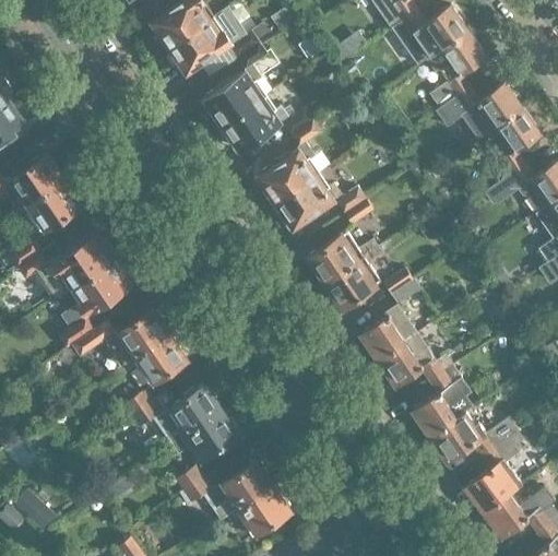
[(168,45),(168,48),(212,18),(201,1),(202,0),(176,0),(154,15),(154,19),(152,21),(157,28),(155,34),(163,44),(168,45)]
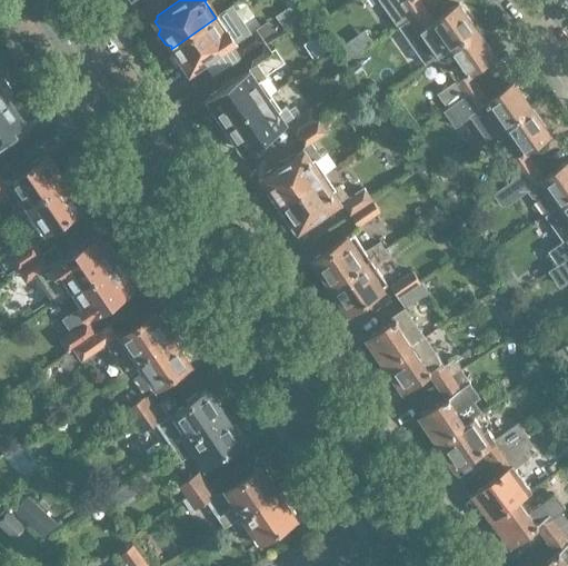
[(377,0),(397,28),(401,25),(422,10),(416,0),(377,0)]
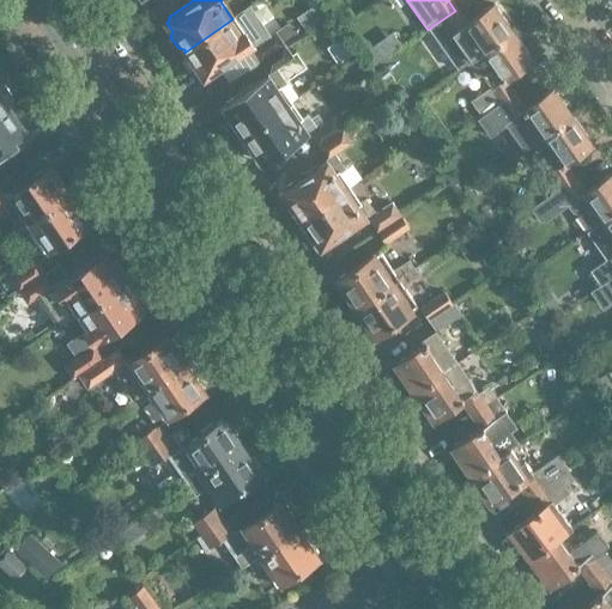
[(455,11),(432,26),(440,37),(449,31),(461,47),(462,47),(473,61),(513,34),(494,6),(466,25),(455,11)]
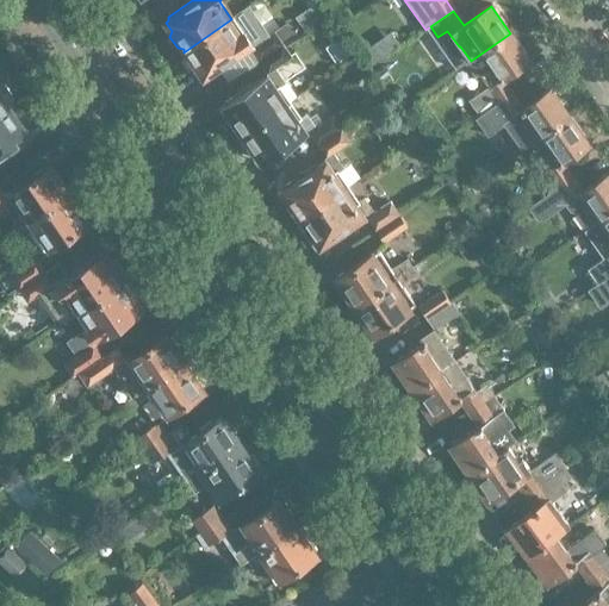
[(235,17),(231,19),(184,52),(186,52),(187,54),(185,57),(193,70),(199,70),(204,79),(206,76),(209,79),(244,54),(243,52),(250,48),(260,61),(283,45),(284,48),(299,37),(292,26),(287,25),(274,33),(275,35),(263,42),(254,29),(247,33),(235,17)]
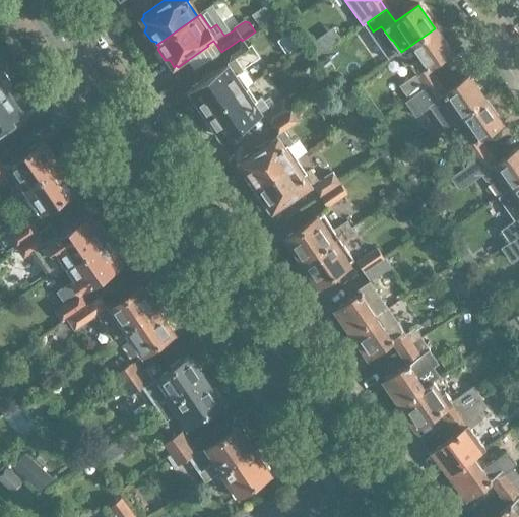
[(310,29),(316,38),(334,25),(329,17),(310,29)]
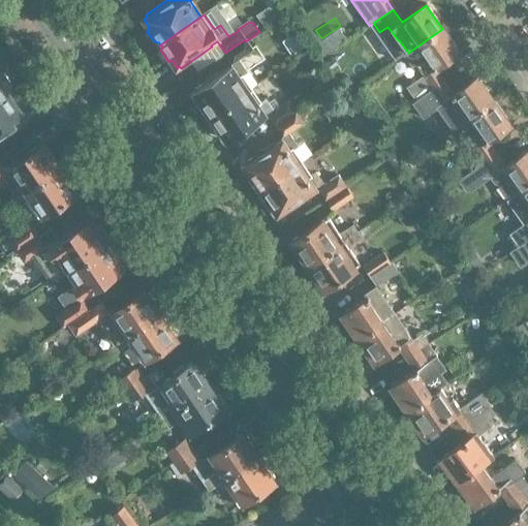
[(311,29),(304,19),(294,25),(302,35),(311,29)]
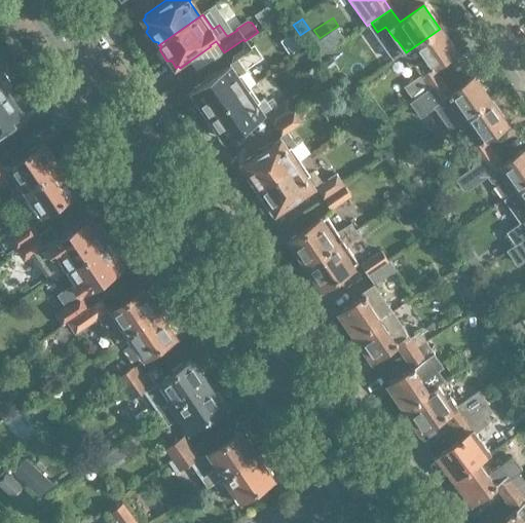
[(440,29),(406,52),(407,53),(403,57),(411,69),(414,67),(421,77),(405,88),(414,101),(442,81),(433,69),(456,53),(440,29)]
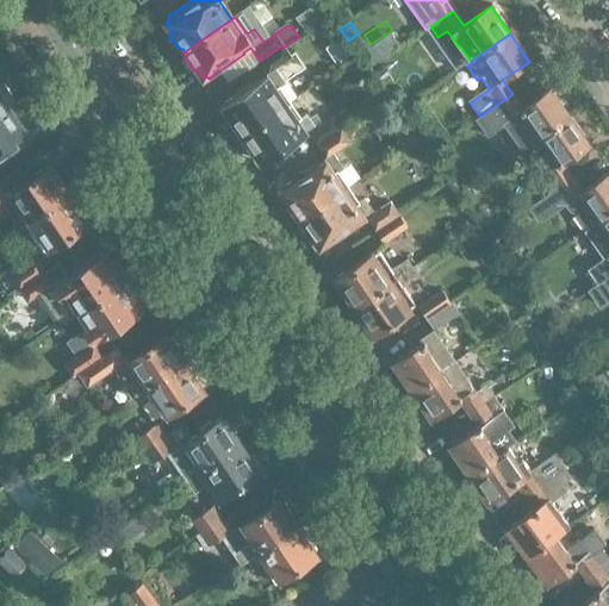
[(377,44),(364,54),(372,66),(385,57),(377,44)]
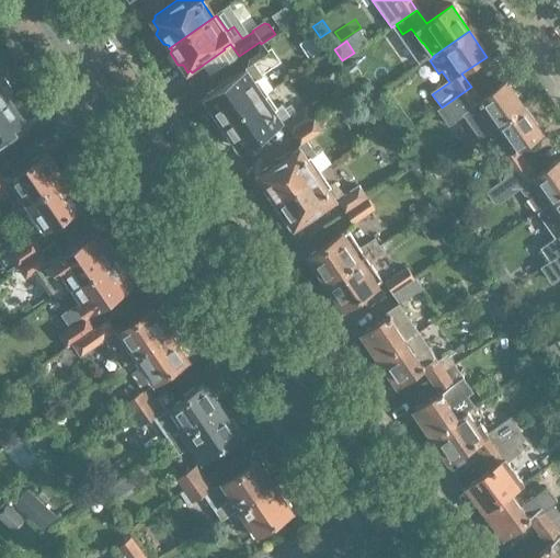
[(206,99),(214,110),(210,112),(220,127),(264,98),(254,83),(259,80),(258,79),(261,77),(252,64),(267,54),(261,44),(260,42),(239,56),(247,68),(246,72),(239,78),(237,76),(209,94),(208,98),(206,99)]
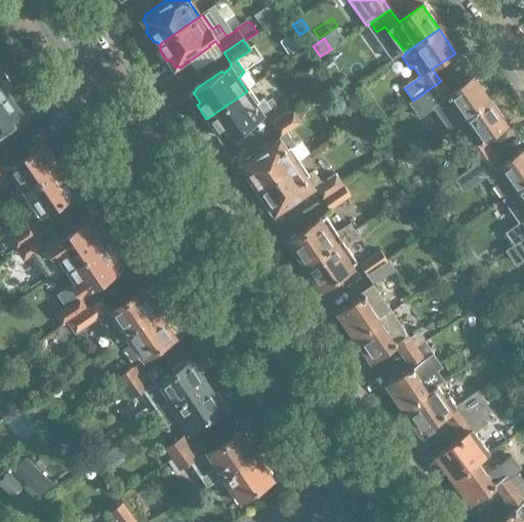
[(413,101),(422,115),(440,105),(455,125),(490,102),(474,78),(450,95),(441,81),(413,101)]
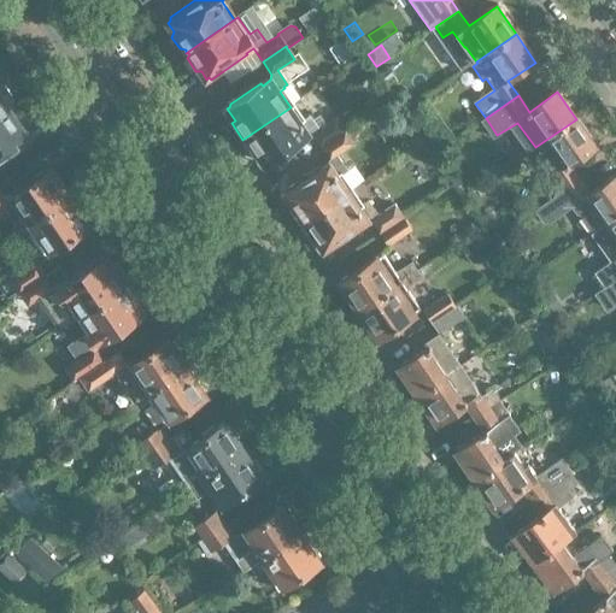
[(0,116),(10,110),(0,94),(0,116)]
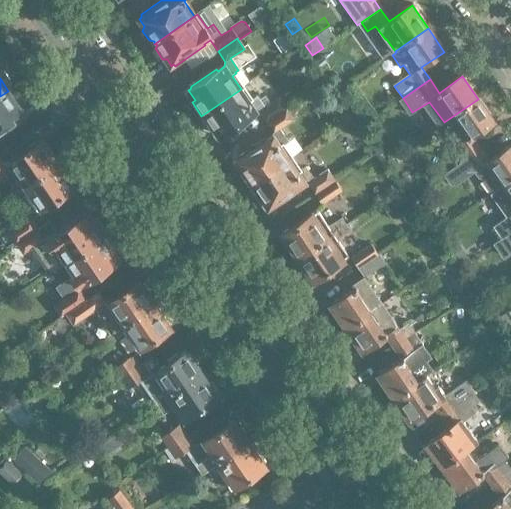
[(241,89),(201,116),(209,128),(214,128),(220,137),(221,136),(225,136),(250,119),(249,117),(256,113),(260,113),(267,123),(286,110),(280,101),(265,110),(258,99),(254,101),(253,100),(250,102),(241,89)]
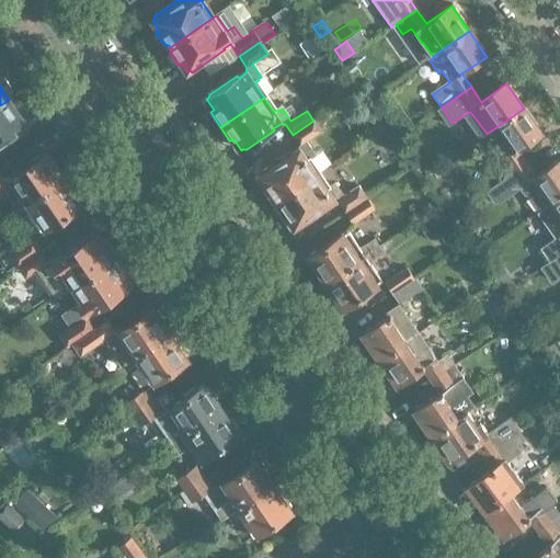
[(9,100),(0,105),(0,149),(19,138),(14,133),(26,125),(9,100)]
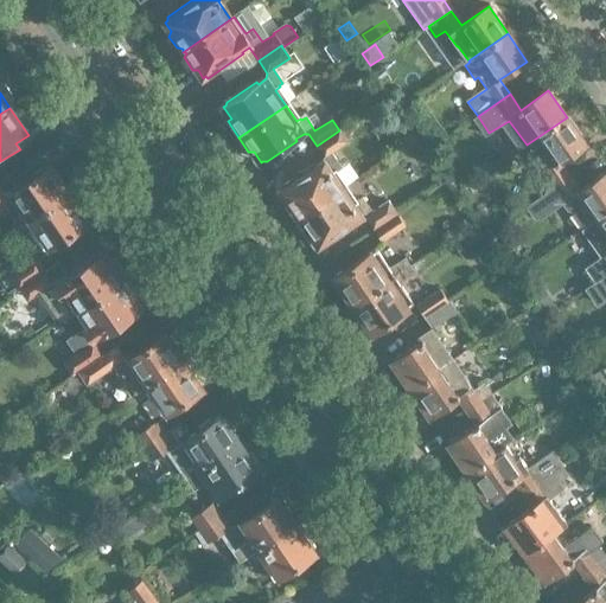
[(567,117),(527,145),(537,159),(536,160),(547,175),(537,183),(544,194),(568,178),(559,164),(586,145),(567,117)]
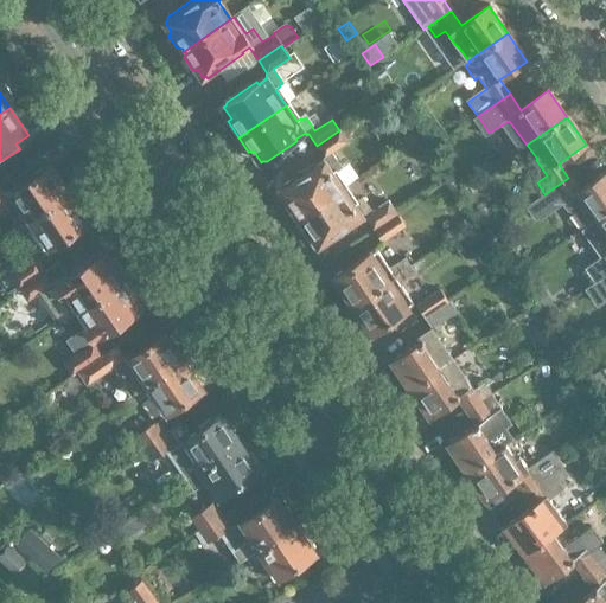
[(286,206),(295,220),(343,188),(332,173),(336,170),(335,170),(339,166),(330,154),(348,142),(339,130),(317,146),(325,158),(325,161),(316,168),(313,166),(282,187),(284,190),(281,191),(287,200),(286,206)]
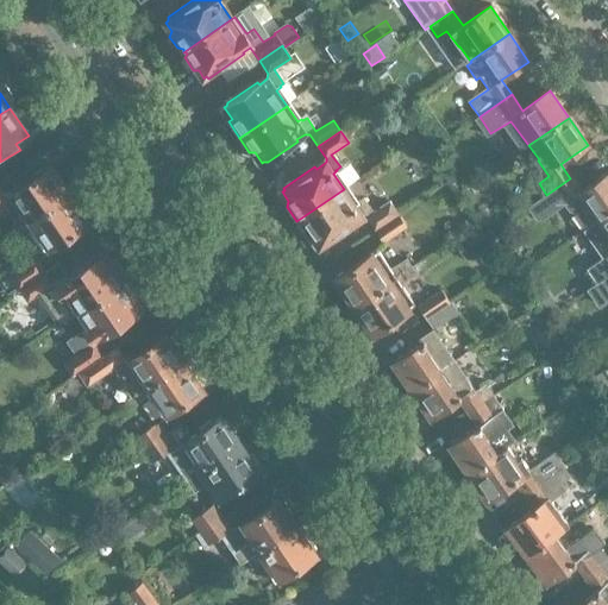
[(13,226),(16,231),(71,195),(68,189),(64,191),(60,184),(62,183),(54,169),(50,170),(46,165),(31,175),(33,178),(12,194),(22,209),(22,215),(14,220),(13,226)]
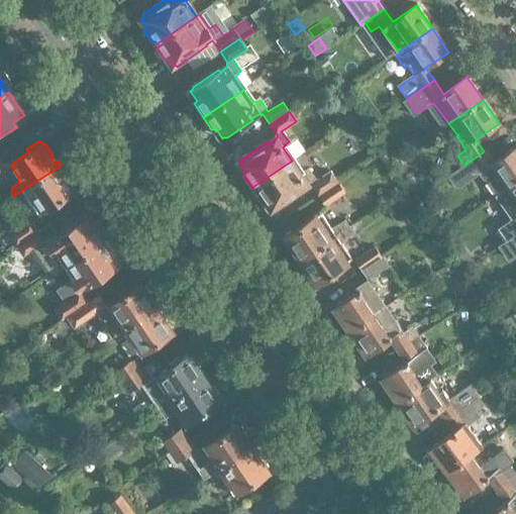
[(465,166),(451,175),(448,177),(455,187),(460,189),(480,175),(484,181),(489,183),(498,195),(509,187),(515,182),(515,148),(493,164),(484,151),(463,166),(465,166)]
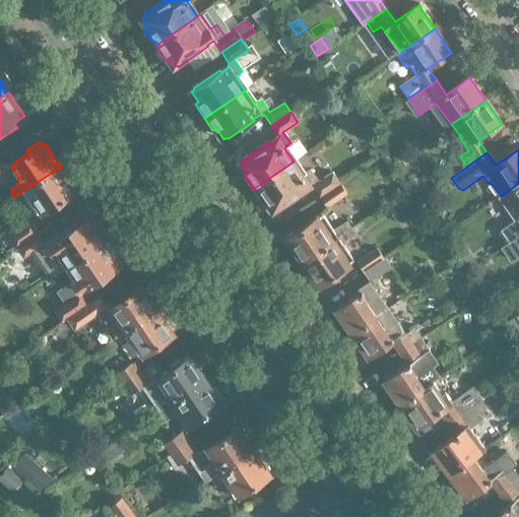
[(294,162),(253,189),(262,202),(266,202),(273,210),(277,210),(303,193),(302,191),(310,186),(315,191),(320,198),(321,197),(340,184),(333,174),(318,184),(310,172),(306,175),(305,174),(303,176),(294,162)]
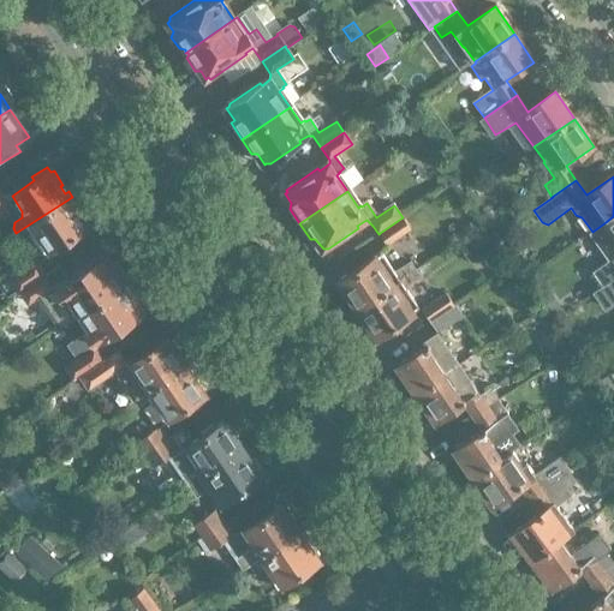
[(72,197),(16,233),(19,238),(24,239),(31,234),(39,235),(49,252),(72,237),(73,239),(90,228),(87,223),(89,222),(79,208),(77,210),(72,203),(75,201),(72,197)]
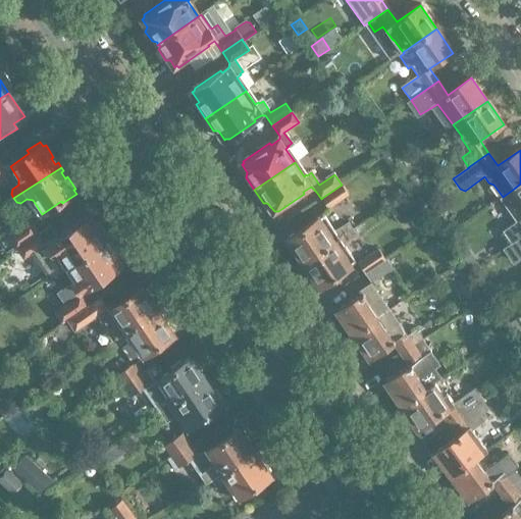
[(342,185),(322,198),(330,209),(350,195),(343,184),(342,185)]
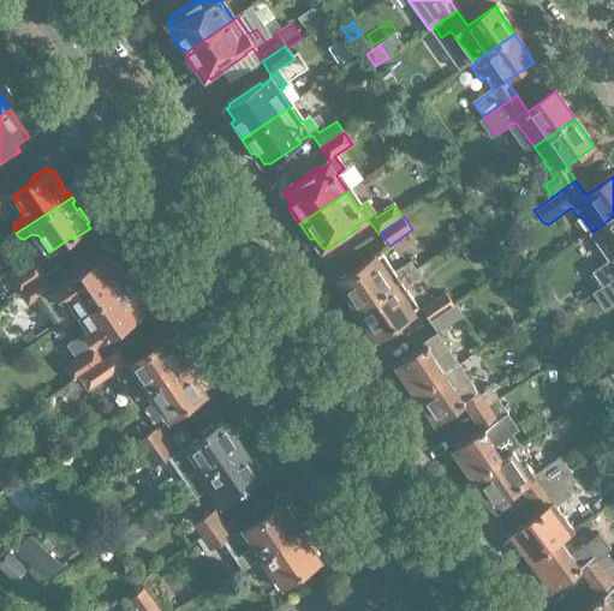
[(592,232),(588,234),(608,264),(592,275),(602,289),(612,282),(613,280),(613,216),(606,222),(592,232)]
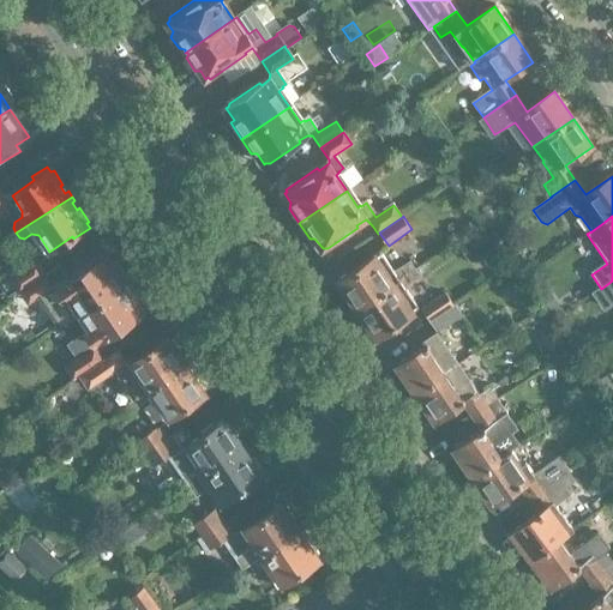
[(493,249),(479,230),(457,245),(470,265),(493,249)]
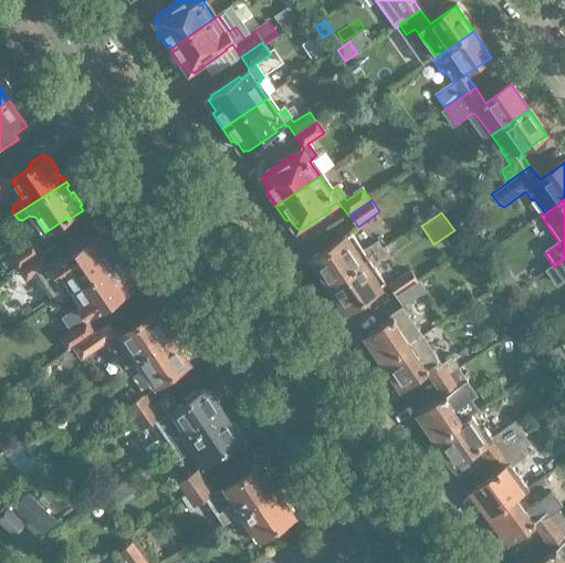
[(312,260),(330,285),(383,249),(378,242),(363,253),(349,233),(312,260)]
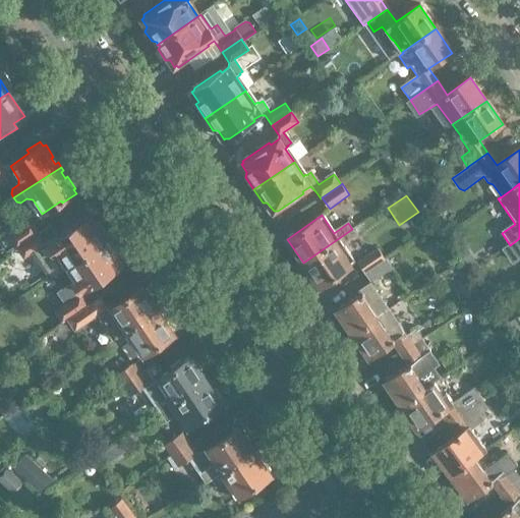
[(38,234),(17,248),(16,248),(23,259),(39,247),(47,260),(55,254),(64,269),(105,241),(90,218),(88,220),(83,219),(55,238),(56,240),(48,246),(45,245),(38,234)]
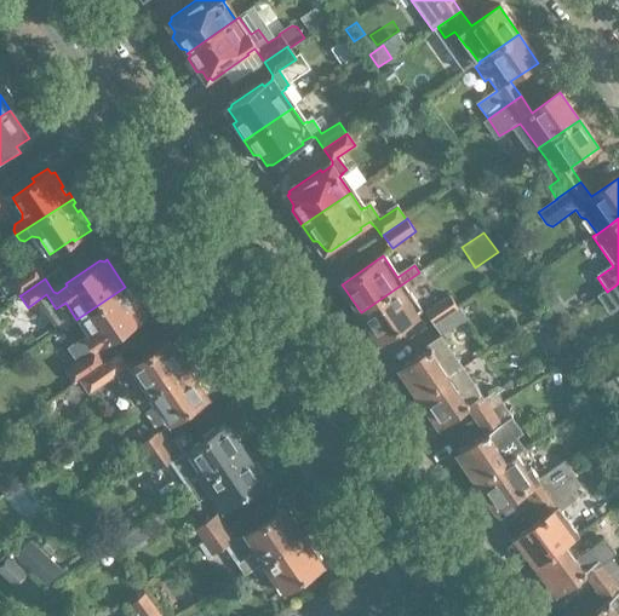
[(36,268),(13,282),(21,295),(45,278),(36,268)]
